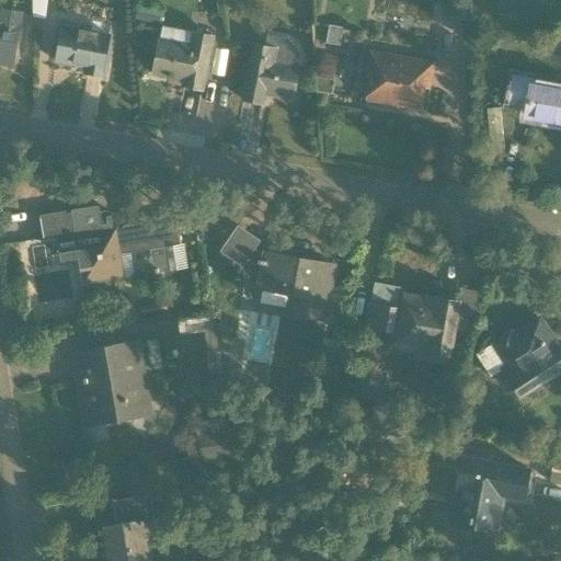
[(32,0),(31,19),(45,20),(47,0),(32,0)]
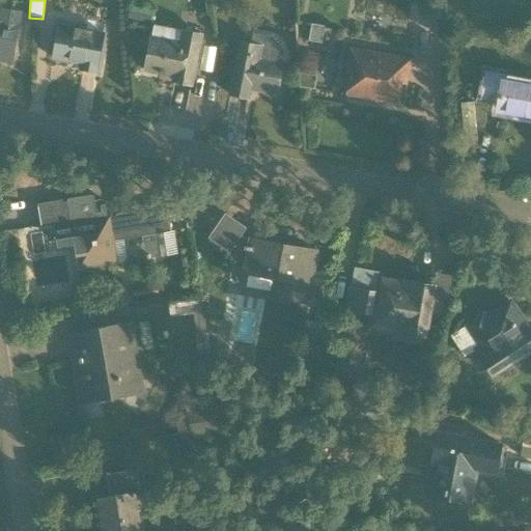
[(0,59),(10,62),(20,12),(0,8),(0,59)]
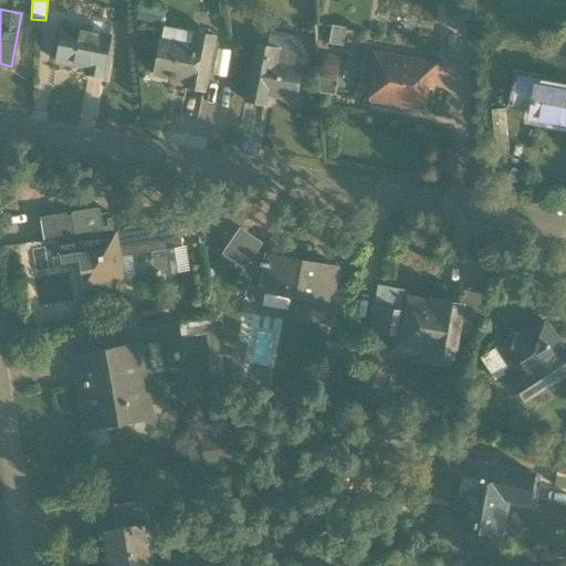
[(346,29),(332,25),(327,45),(342,49),(346,29)]
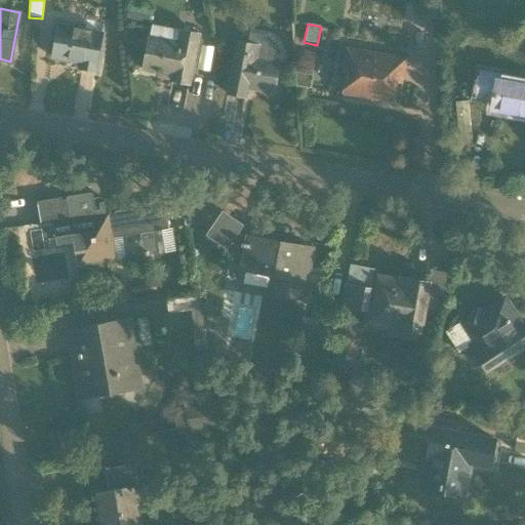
[(57,25),(51,58),(70,63),(70,62),(79,63),(78,70),(94,73),(102,34),(57,25)]
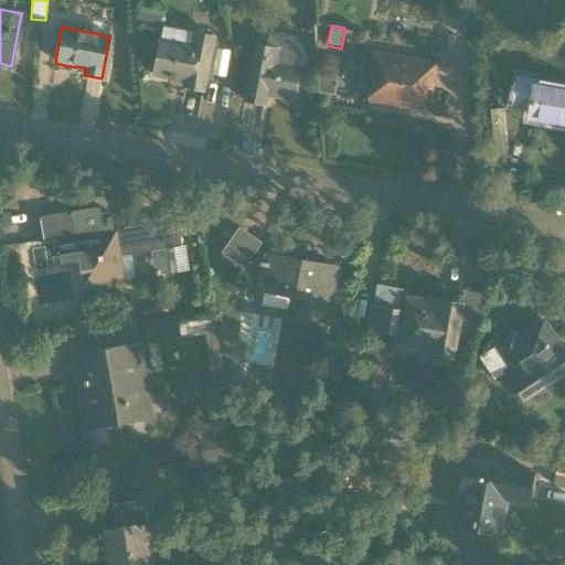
[(195,33),(195,34),(162,29),(152,76),(185,82),(184,88),(204,92),(215,38),(195,33)]
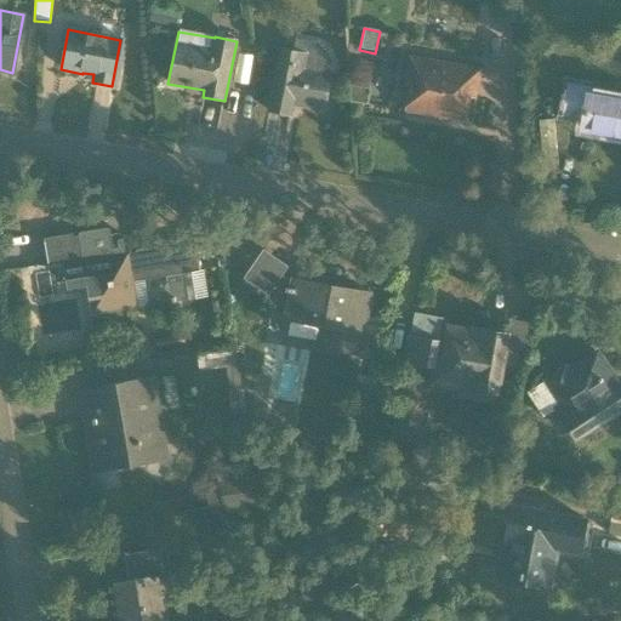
[(292,52),(280,50),(268,113),(290,117),(292,106),(323,112),(331,61),(319,46),(295,41),(292,52)]
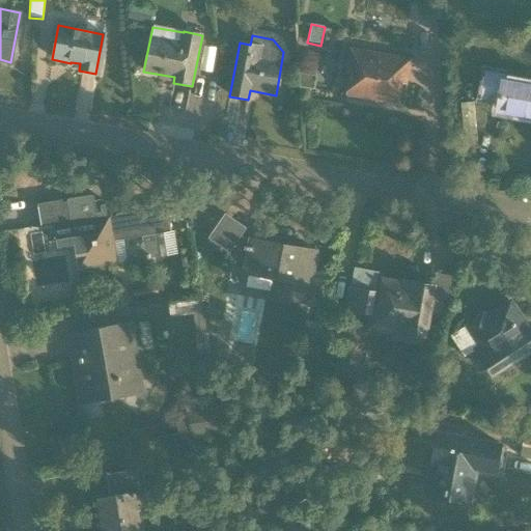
[(411,60),(347,49),(343,74),(350,75),(345,96),(397,106),(401,85),(406,86),(411,60)]
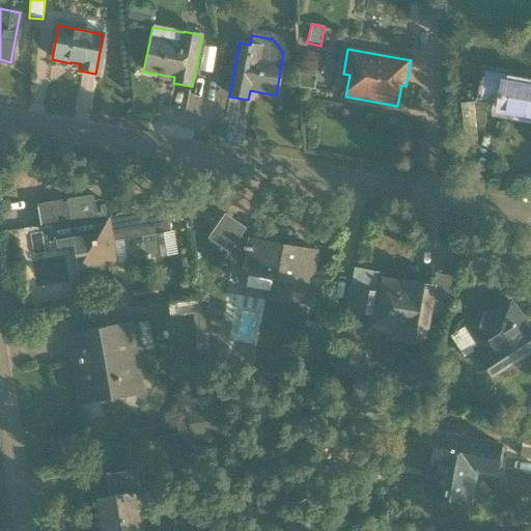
[(326,74),(325,53),(301,54),(302,86),(318,86),(317,74),(326,74)]
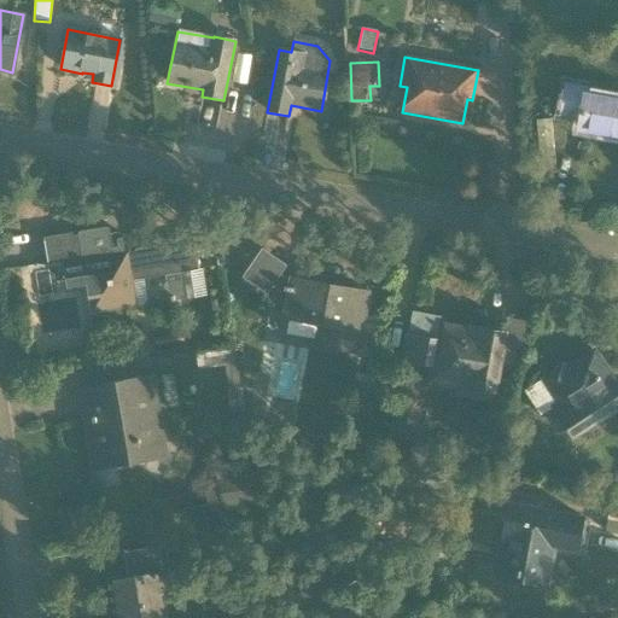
[(617,95),(563,86),(558,117),(578,122),(577,128),(611,134),(610,139),(617,139),(617,95)]
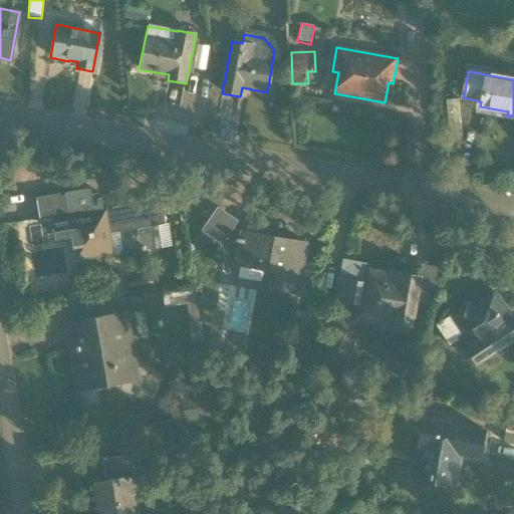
[(141,251),(171,246),(168,224),(165,225),(160,202),(139,205),(137,203),(106,208),(104,199),(96,199),(97,206),(93,207),(89,190),(65,194),(63,197),(60,197),(59,194),(35,199),(38,220),(50,218),(54,239),(71,237),(75,262),(121,255),(118,232),(136,230),(141,251)]
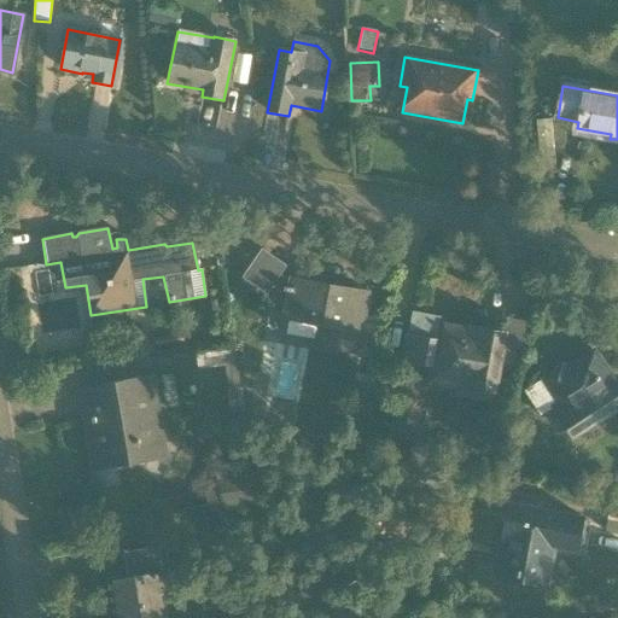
[(284,268),(260,252),(243,279),(267,295),(284,268)]
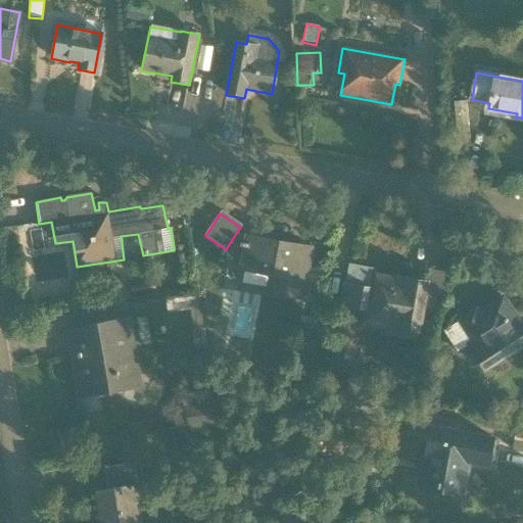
[(302,300),(312,250),(244,238),(238,272),(268,277),(265,293),(302,300)]
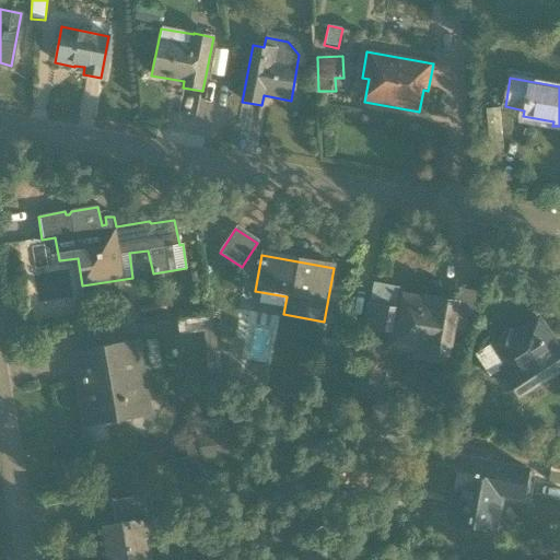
[(362,327),(389,333),(386,349),(411,354),(410,359),(445,364),(456,303),(398,293),(398,288),(374,283),(371,303),(366,302),(362,327)]
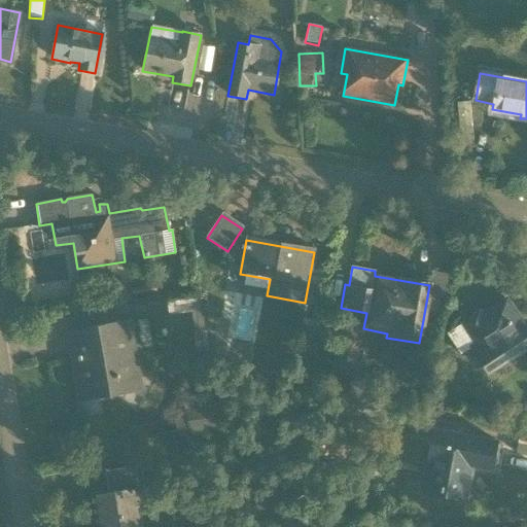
[(132,286),(133,299),(156,294),(155,283),(132,286)]
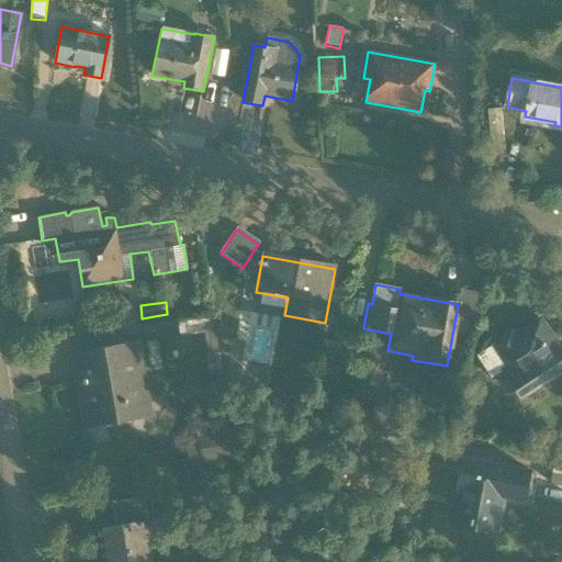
[(209,378),(222,375),(214,319),(178,324),(179,338),(184,337),(188,358),(205,356),(209,378)]
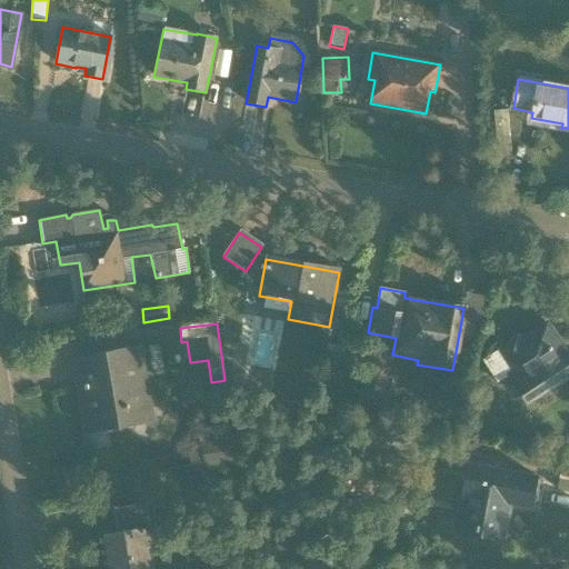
[(568,376),(568,358),(547,325),(521,341),(517,335),(480,360),(497,385),(507,378),(526,405),(568,376)]
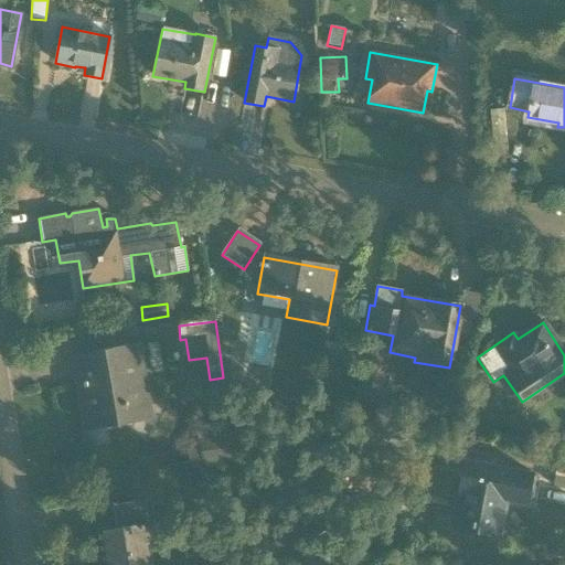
[(386,343),(366,340),(355,401),(381,405),(387,365),(383,365),(386,343)]
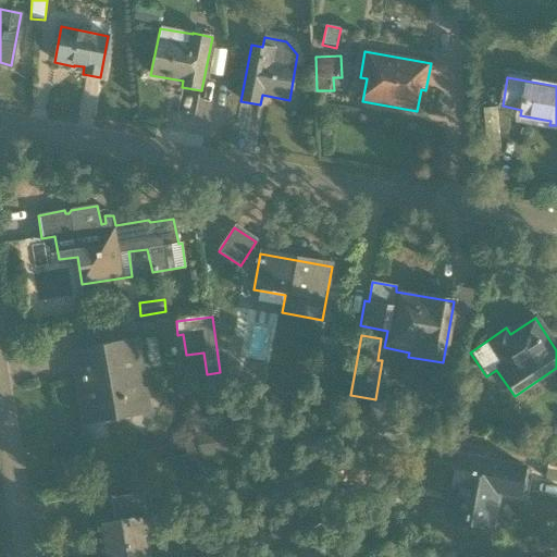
[(149,364),(159,362),(156,338),(145,341),(149,364)]
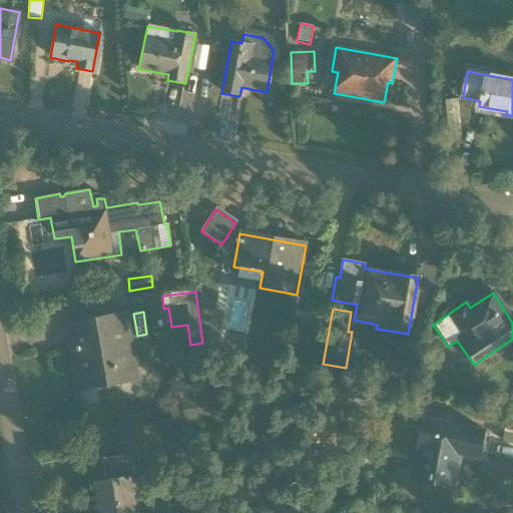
[(127,313),(65,324),(77,390),(139,380),(127,313)]
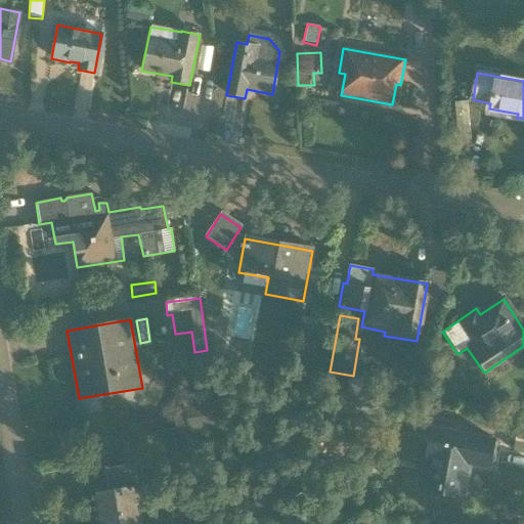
[(427,375),(415,373),(412,387),(424,390),(427,375)]
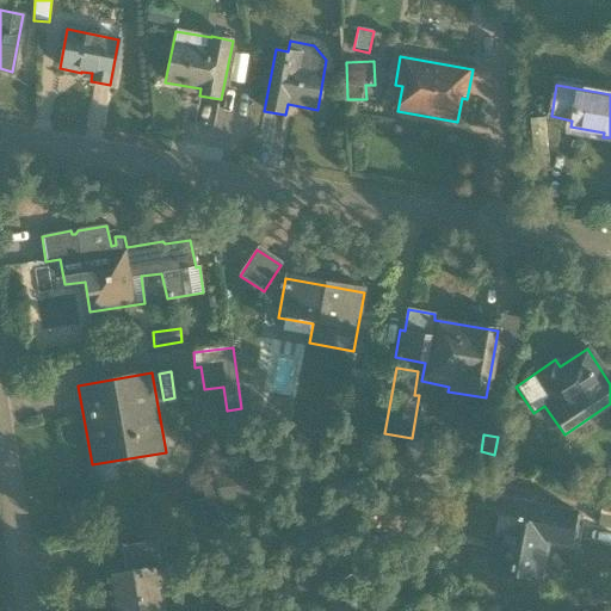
[(252,499),(244,457),(242,456),(216,461),(211,466),(211,477),(201,487),(205,508),(252,499)]
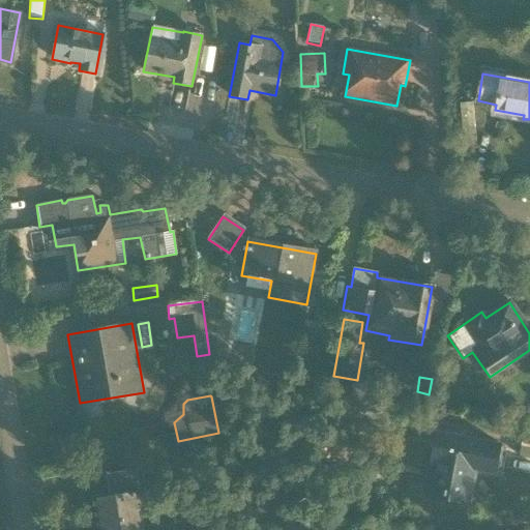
[(497,446),(436,435),(424,495),(468,503),(474,472),(491,475),(497,446)]
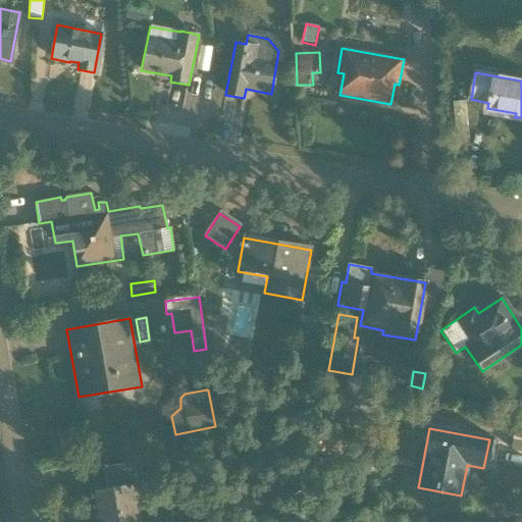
[(158,491),(155,470),(142,472),(139,461),(103,467),(107,491),(95,493),(99,521),(142,521),(141,514),(143,512),(140,511),(138,500),(146,498),(145,493),(158,491)]
